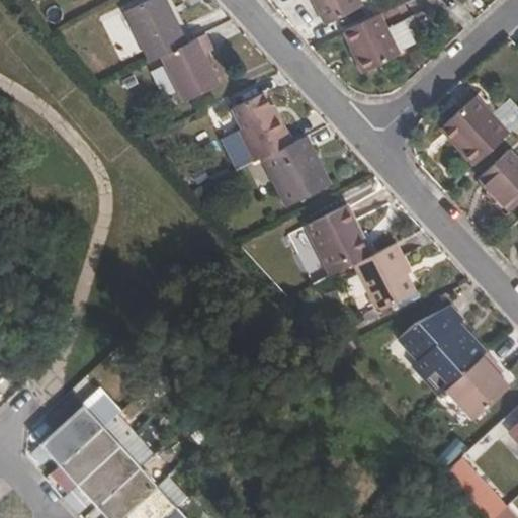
[(147,0),(122,12),(147,62),(159,56),(185,42),(163,0),(147,0)]
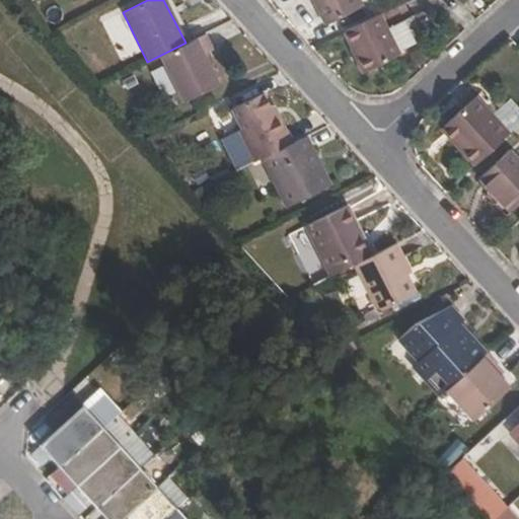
[(360,6),(357,0),(317,0),(329,21),(360,6)]
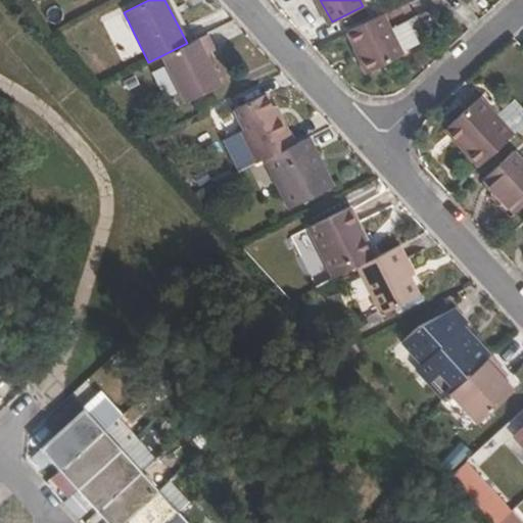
[(389,28),(381,12),(344,31),(367,73),(402,56),(401,53),(417,45),(406,19),(389,28)]
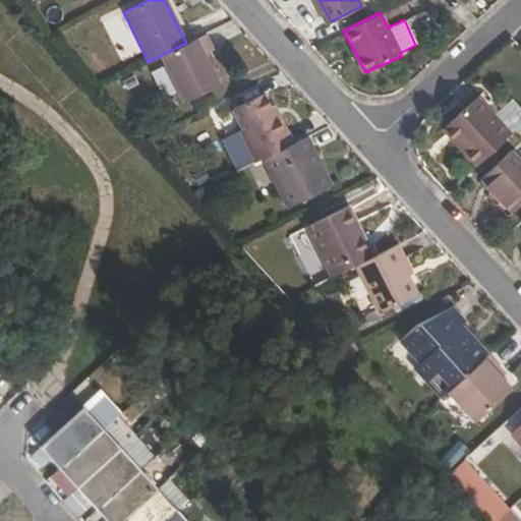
[(201,56),(208,53),(213,50),(205,34),(186,43),(160,56),(182,102),(217,85),(207,65),(201,56)]
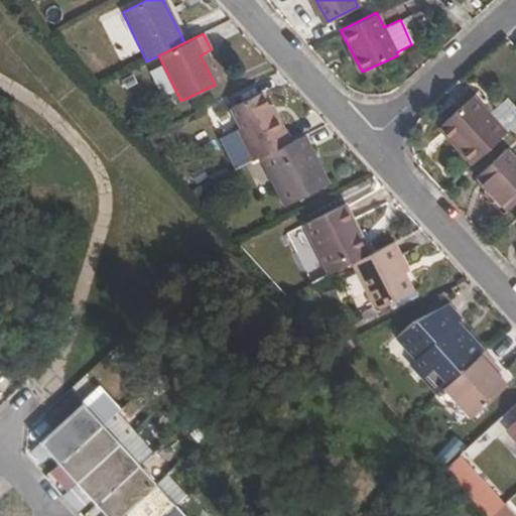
[(210,61),(206,52),(200,55),(205,65),(210,61)]
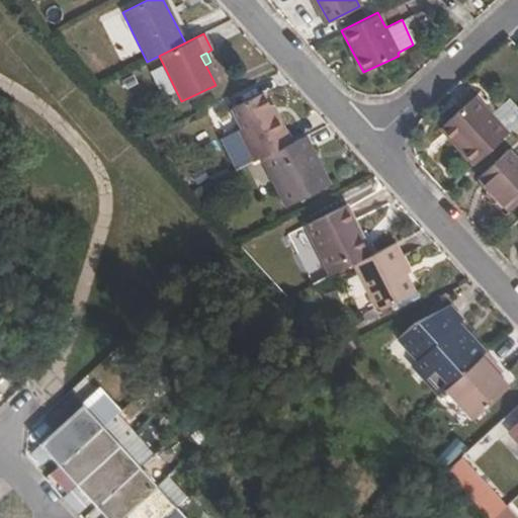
[(219,140),(234,170),(260,157),(288,143),(274,116),(271,118),(260,95),(230,110),(239,130),(219,140)]
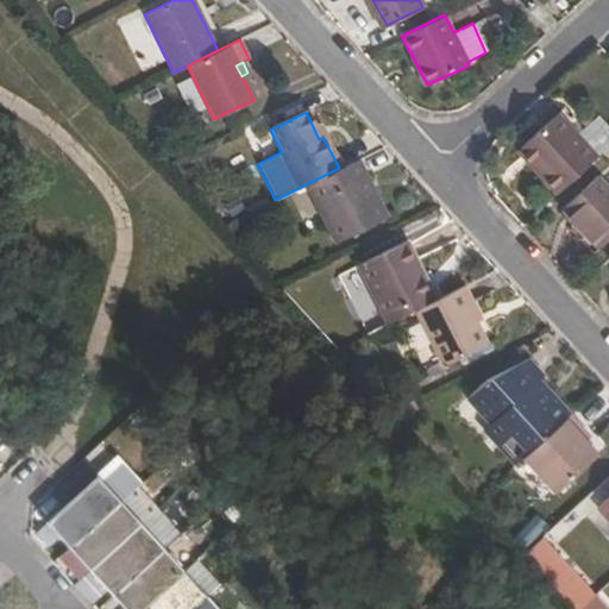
[(535,158),(529,164),(554,193),(595,156),(554,112),(520,143),(535,158)]
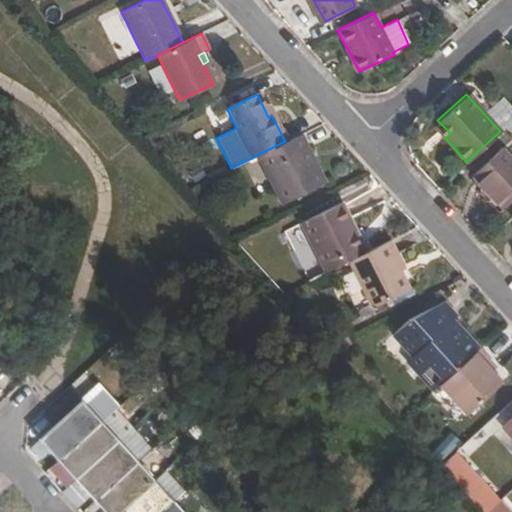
[(450,133),(437,120),(432,124),(445,138),(450,133)]
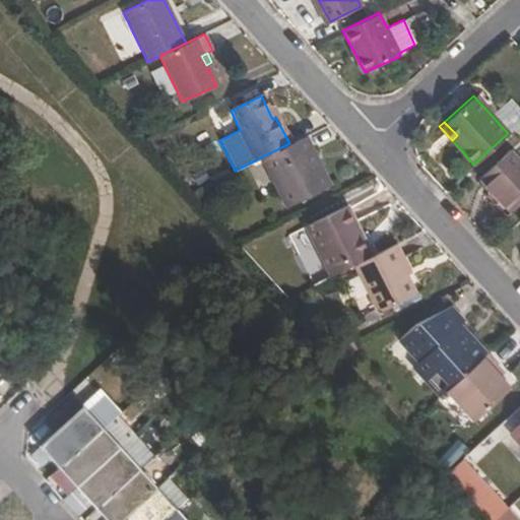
[(320,168),(305,136),(297,140),(312,172),(320,168)]
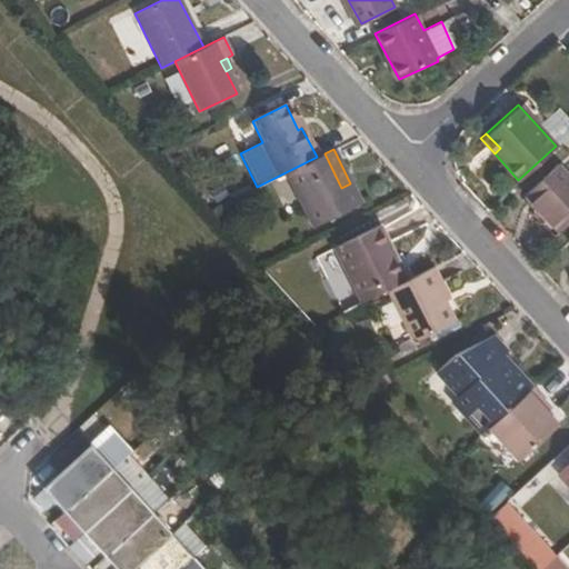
[(341,188),(325,153),(317,157),(286,172),(313,228),(361,205),(350,183),(341,188)]
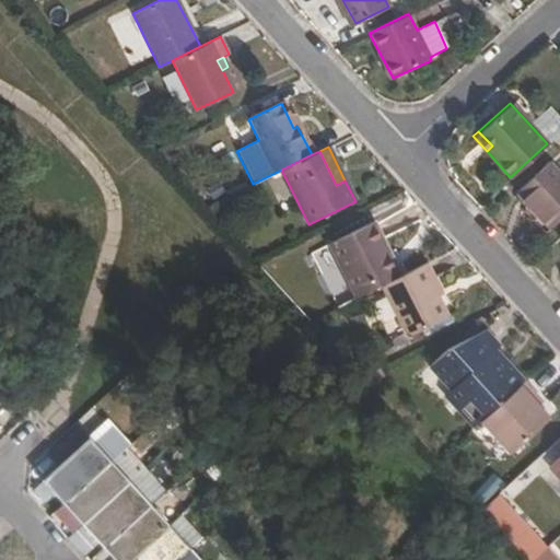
[(549,225),(559,214),(559,173),(549,161),(517,190),(549,225)]
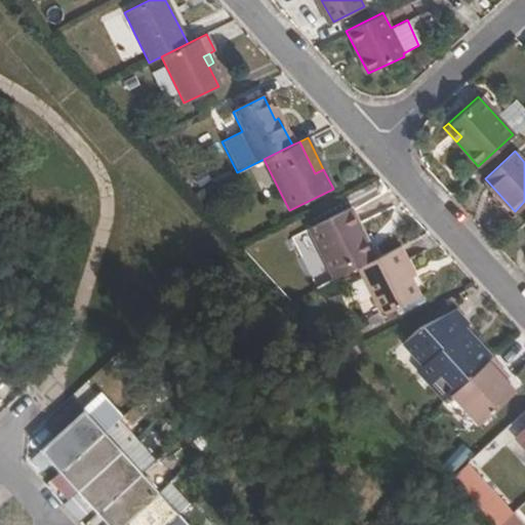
[(356,239),(364,236),(350,207),(309,228),(330,272),(364,254),(356,239)]
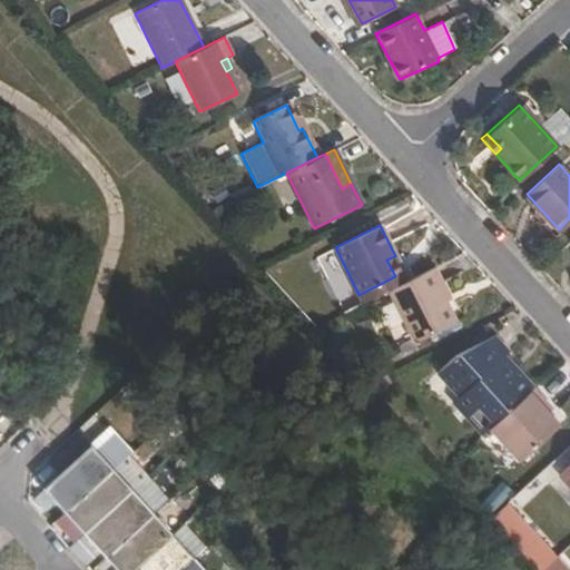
[(406,279),(395,256),(386,259),(395,276),(359,295),(362,302),(387,288),(406,279)]
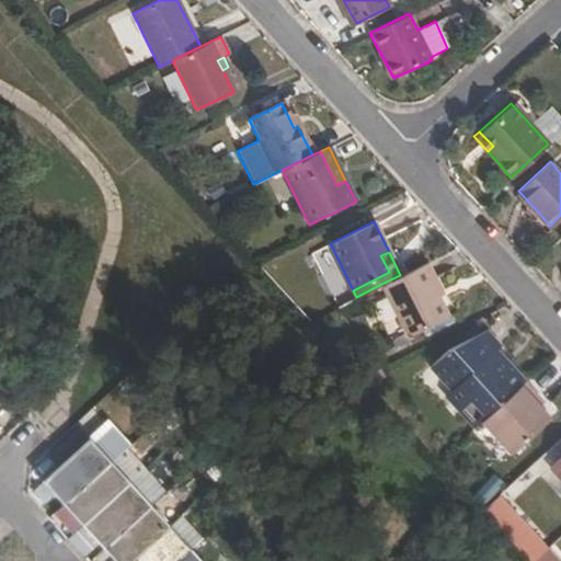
[(434,279),(425,262),(400,275),(381,284),(407,335),(447,317),(430,282),(434,279)]
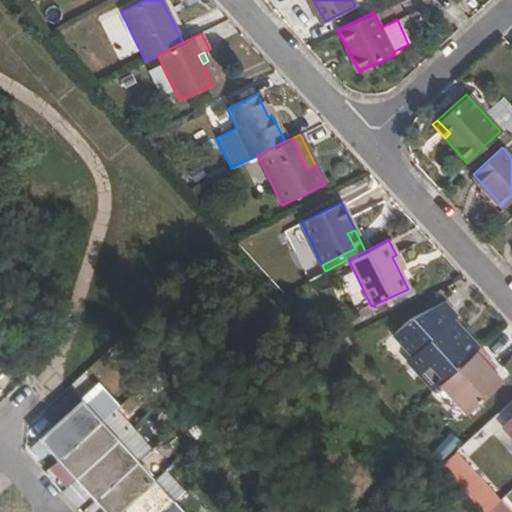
[(476,349),(460,333),(455,338),(445,327),(450,322),(453,319),(437,302),(406,319),(390,334),(412,357),(411,368),(432,390),(438,384),(476,349)]
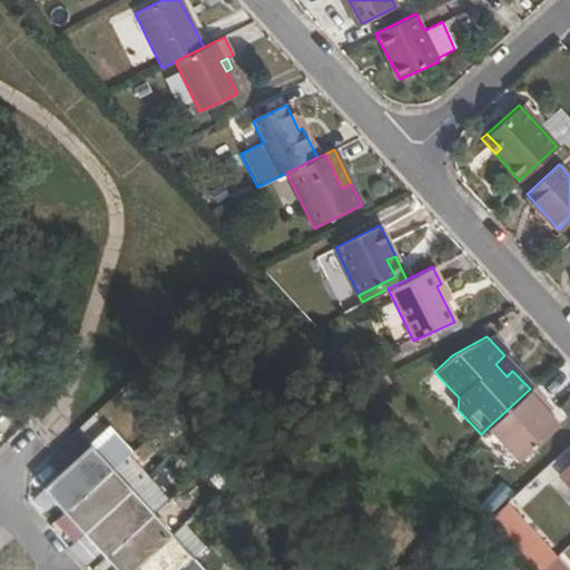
[(512,371),(501,359),(495,364),(507,376),(512,371)]
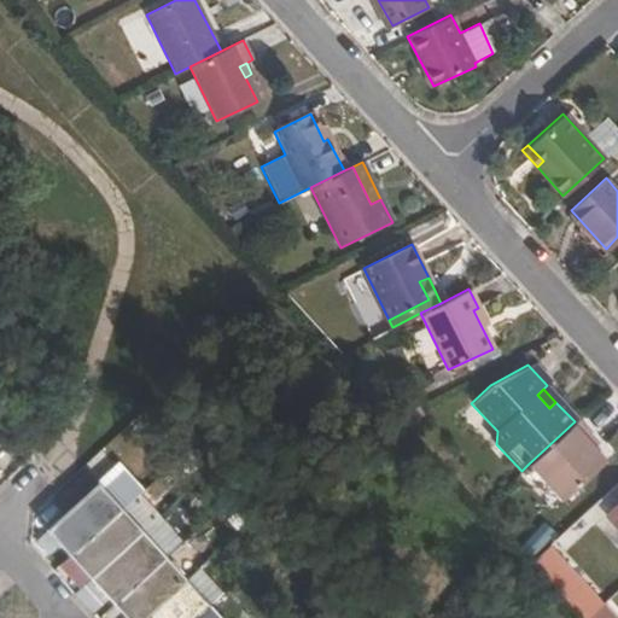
[(583,441),(588,436),(575,421),(529,464),(561,499),(602,461),(592,449),(583,441)]
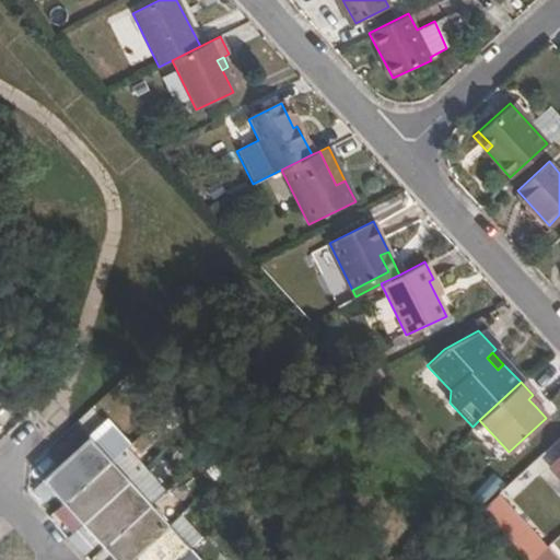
[(540,404),(533,395),(528,399),(536,407),(540,404)]
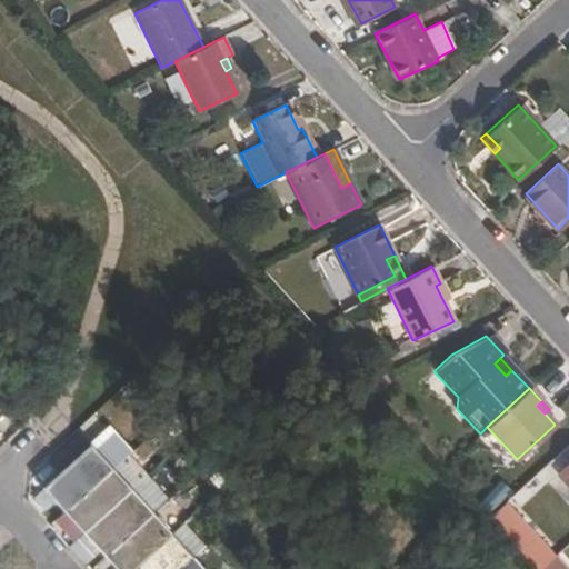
[(92,421),(49,460),(59,470),(102,432),(92,421)]
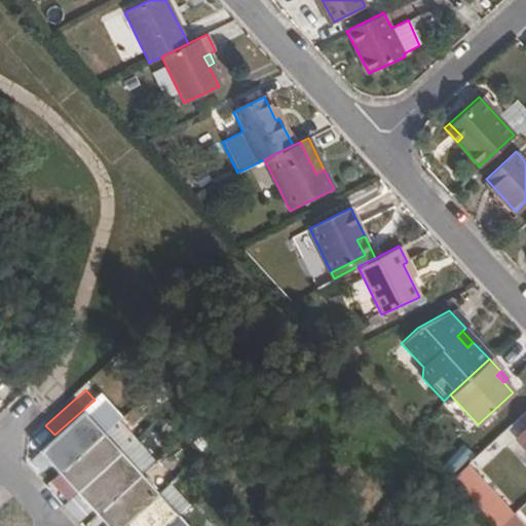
[(50,445),(42,452),(51,462),(61,472),(68,464),(104,433),(85,412),(50,445)]
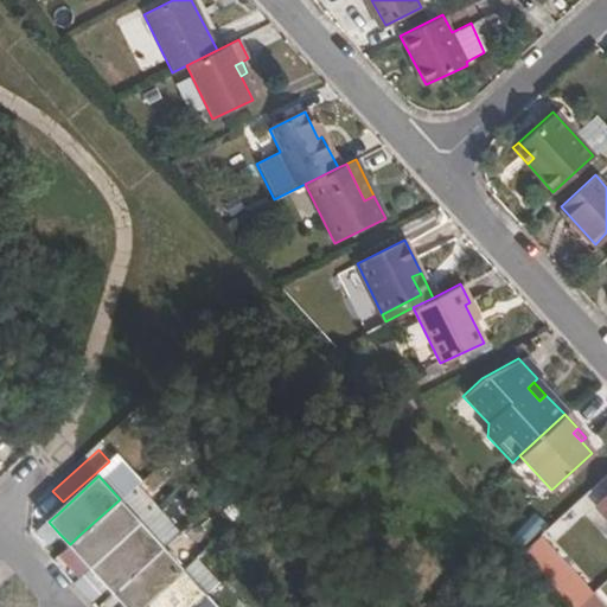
[(606,492),(593,506),(606,522),(606,492)]
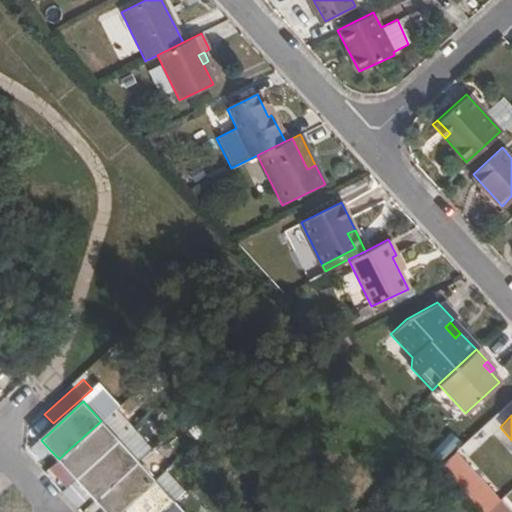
[(59,459),(66,467),(76,478),(84,471),(118,440),(101,421),(66,452),(59,459)]
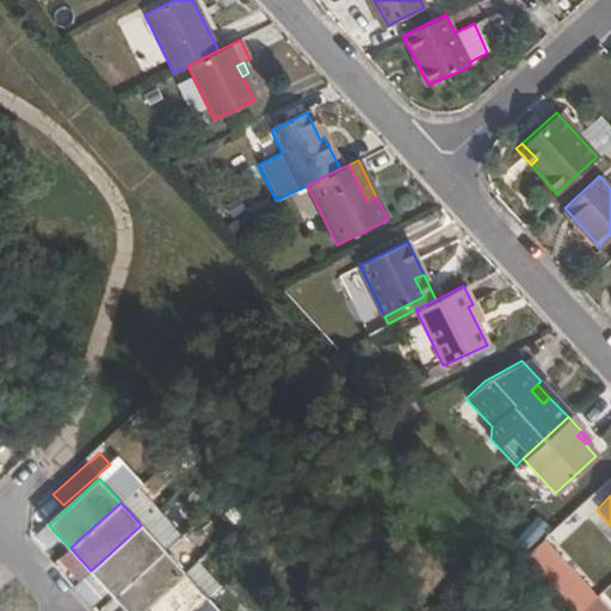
[(60,537),(49,525),(37,536),(49,547),(60,537)]
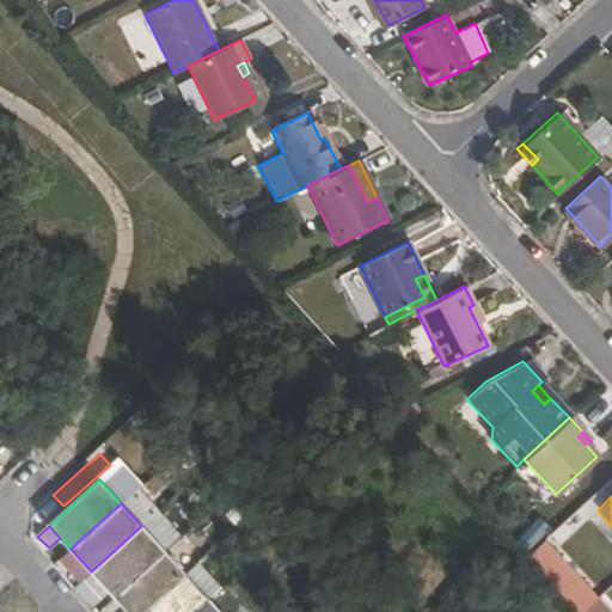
[(91,571),(102,583),(115,598),(124,589),(165,552),(141,526),(101,563),(91,571)]
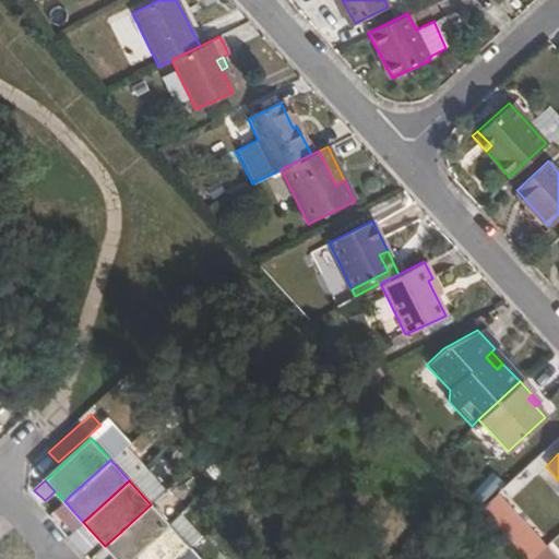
[(105,546),(111,554),(117,558),(132,558),(169,525),(151,504),(114,538),(105,546)]
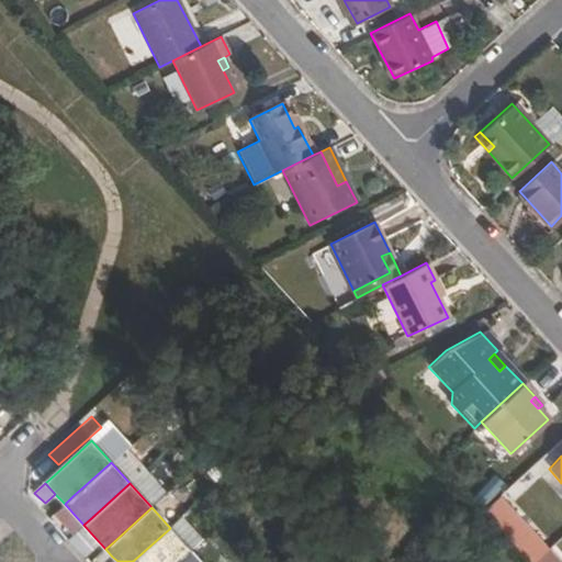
[(62,521),(74,534),(83,525),(72,513),(62,521)]
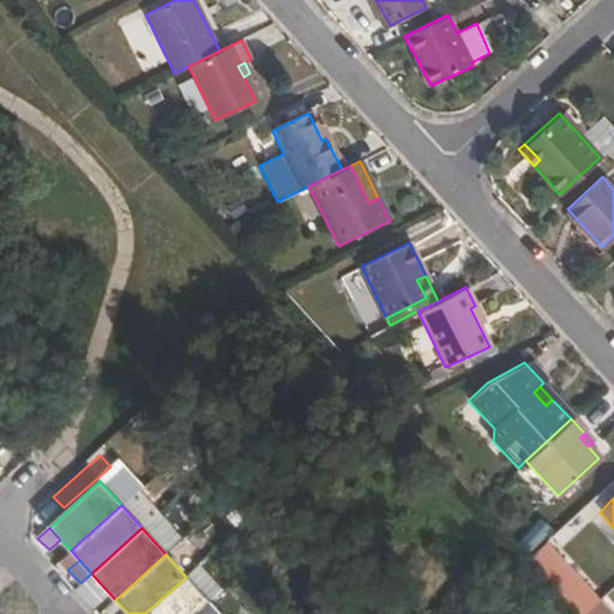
[(102,585),(91,573),(80,583),(91,595),(102,585)]
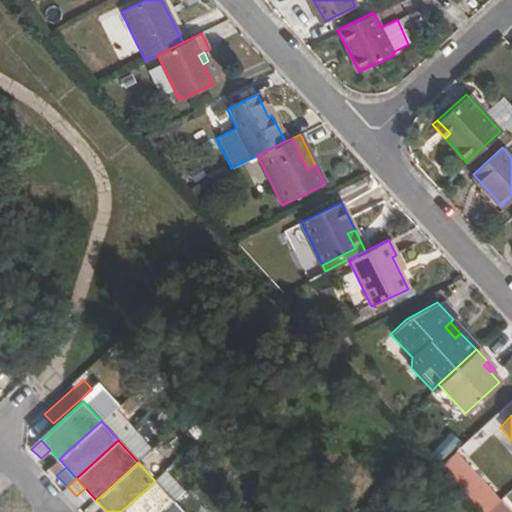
[(121,511),(162,511),(174,502),(155,481),(121,511)]
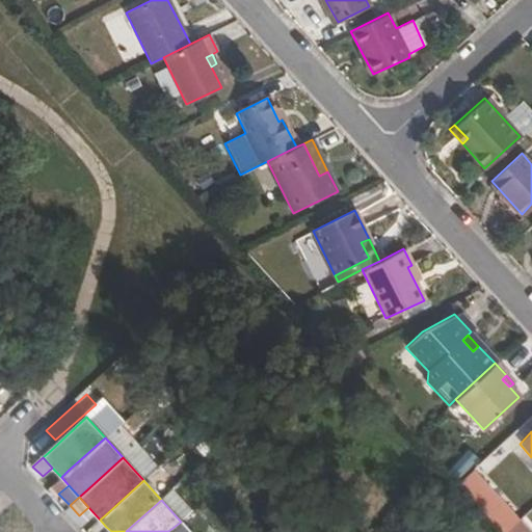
[(503,531),(527,531),(516,521),(503,531)]
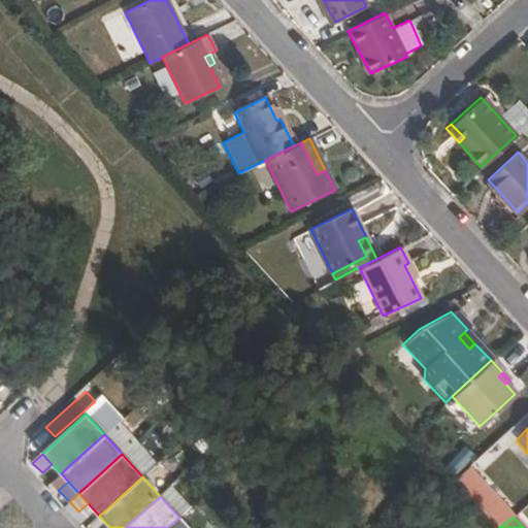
[(189,527),(179,518),(167,527),(189,527)]
